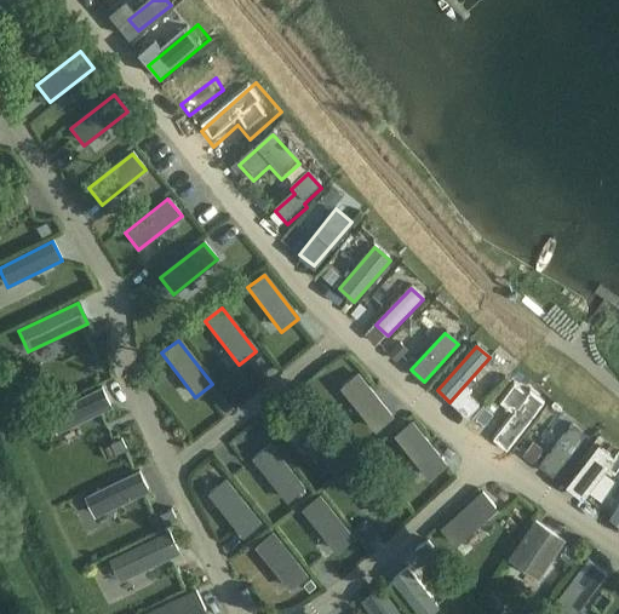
[(357,374),(340,388),(374,431),(393,419),(357,374)]
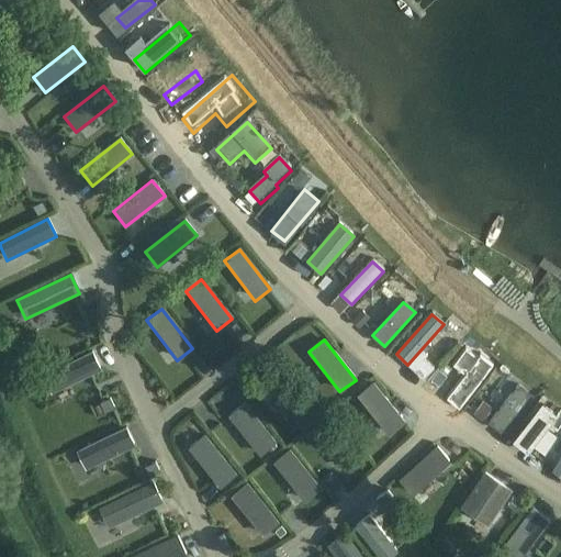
[(92,351),(42,375),(51,393),(101,369),(92,351)]
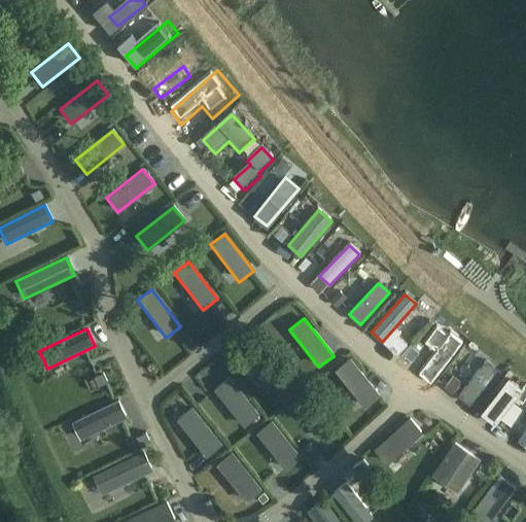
[(421,370),(432,379),(453,353),(429,334),(417,348),(430,358),(421,370)]
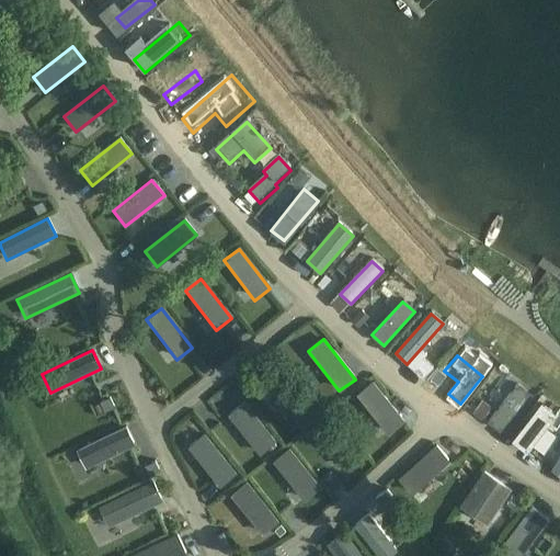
[(281,374),(266,385),(297,426),(312,413),(281,374)]
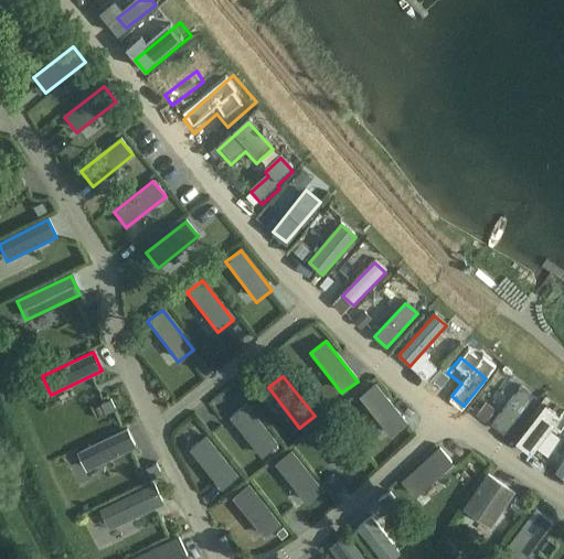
[(501,415),(491,426),(504,437),(533,401),(506,379),(492,397),(501,404),(496,410),(501,415)]
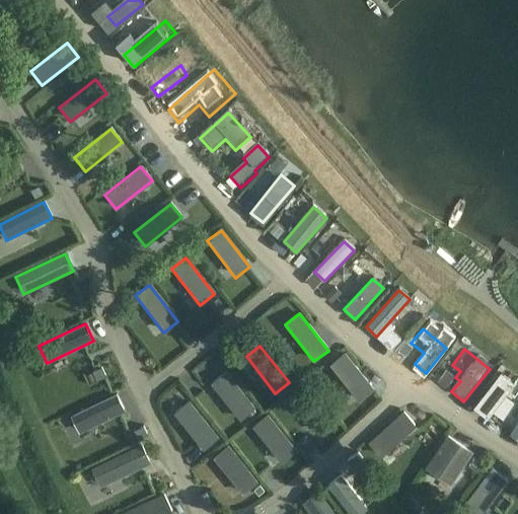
[(344,355),(329,365),(358,402),(373,391),(344,355)]
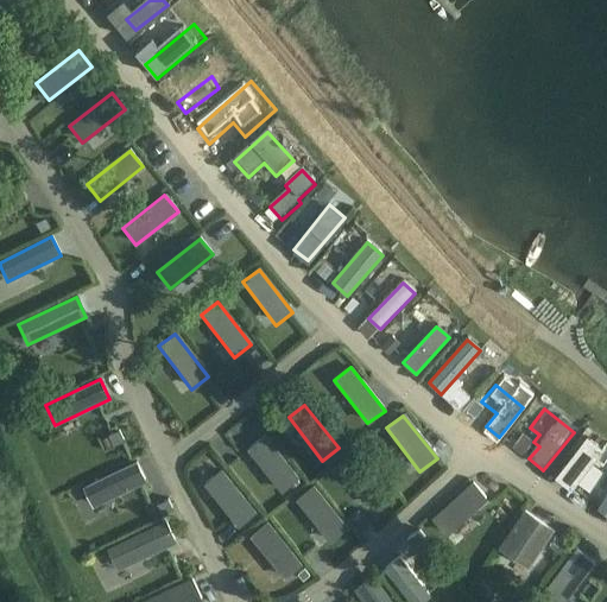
[(263,437),(246,450),(279,493),(297,480),(263,437)]
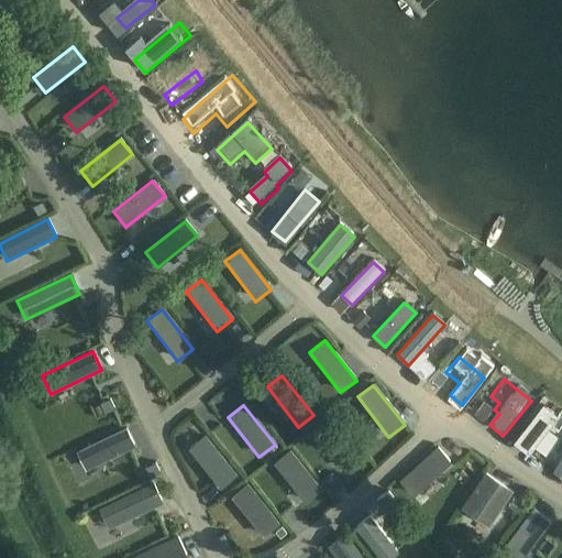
[(541,405),(516,438),(528,451),(535,446),(546,452),(555,438),(546,431),(557,417),(541,405)]
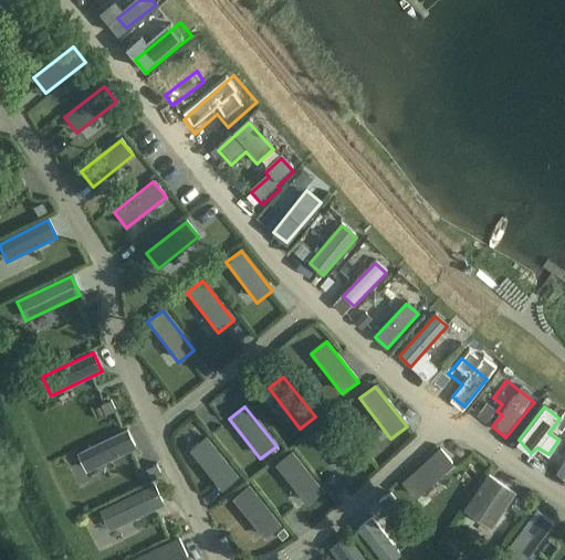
[(331,422),(316,433),(347,474),(363,462),(331,422)]
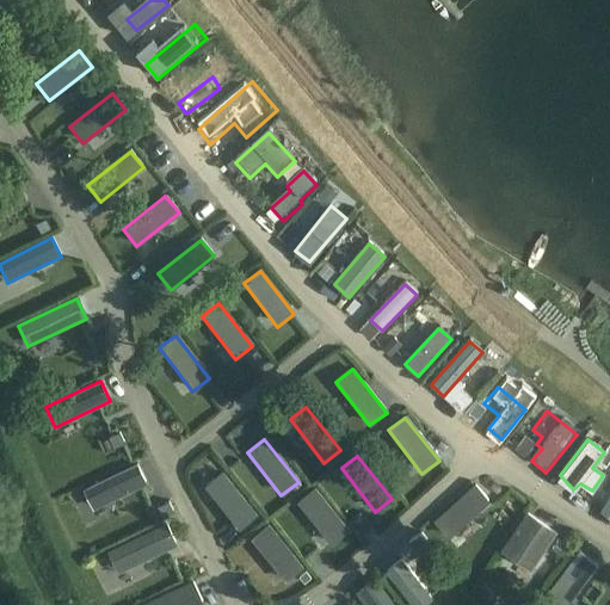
[(136,464),(82,491),(92,510),(146,483),(136,464)]
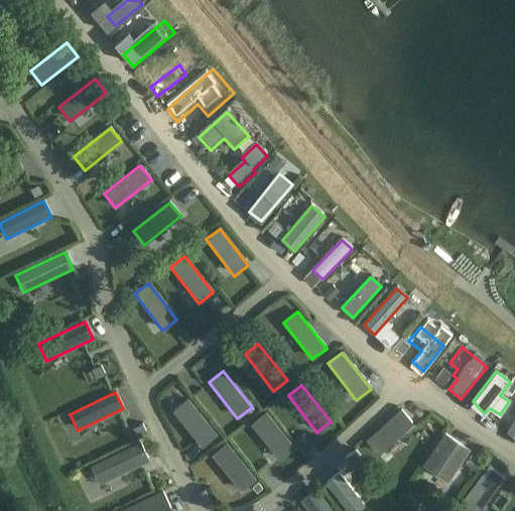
[(186,400),(172,410),(201,448),(215,436),(186,400)]
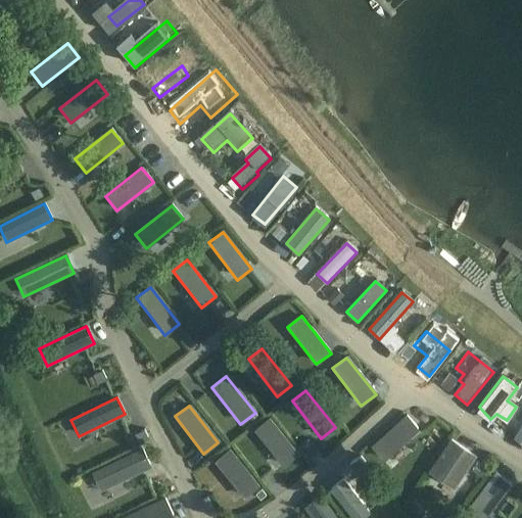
[(407,417),(372,448),(384,461),(419,429),(407,417)]
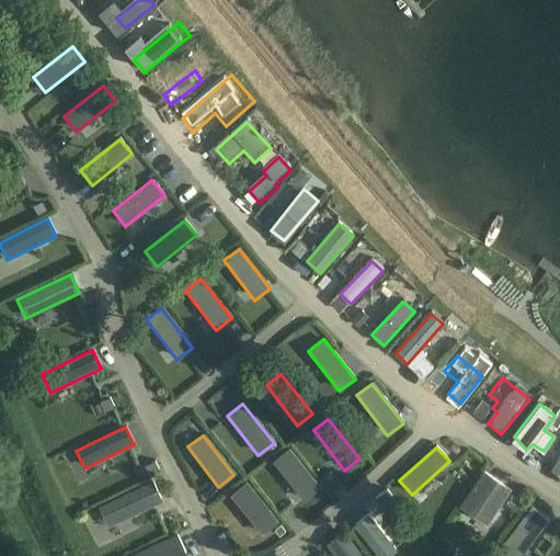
[(288,450),(273,461),(304,501),(320,489),(288,450)]
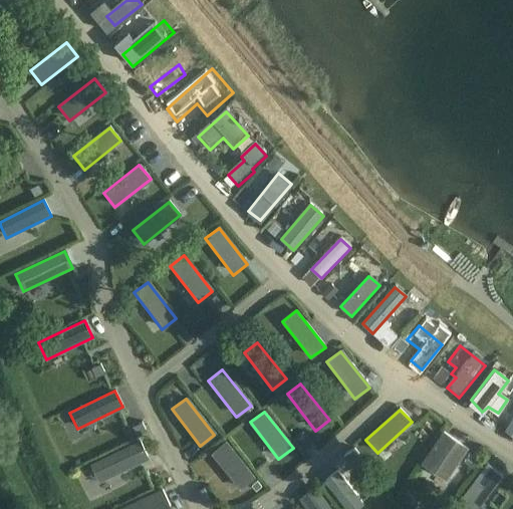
[(444,433),(422,464),(447,481),(468,450),(444,433)]
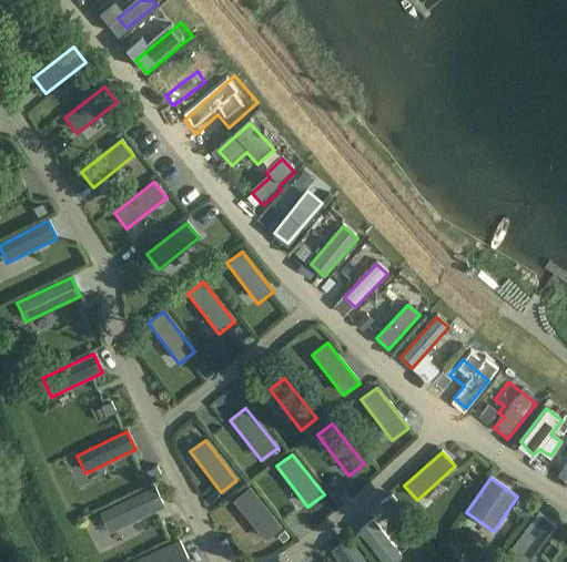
[(154,487),(100,514),(109,533),(164,507),(154,487)]
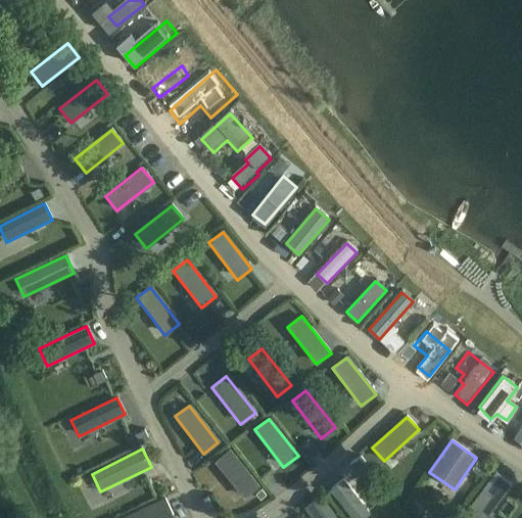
[(229,451),(216,461),(244,499),(258,487),(229,451)]
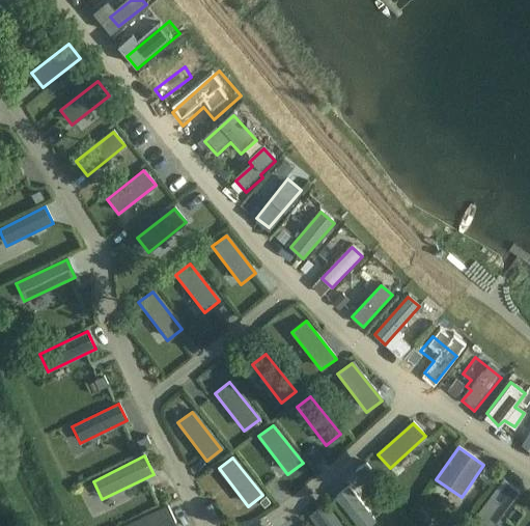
[(503,481),(471,525),(493,525),(519,492),(503,481)]
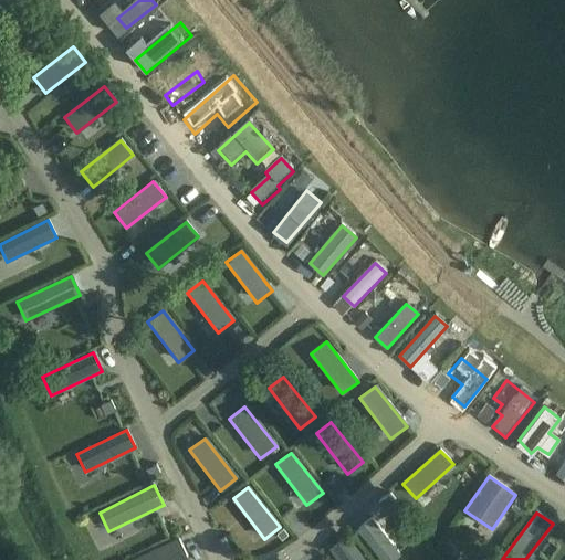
[(372,518),(356,531),(380,559),(394,559),(399,555),(372,518)]
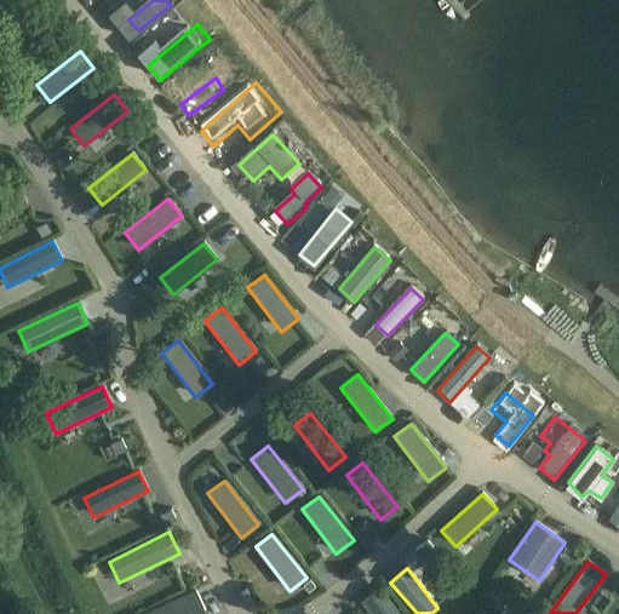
[(397,613),(379,589),(360,602),(368,613),(397,613)]
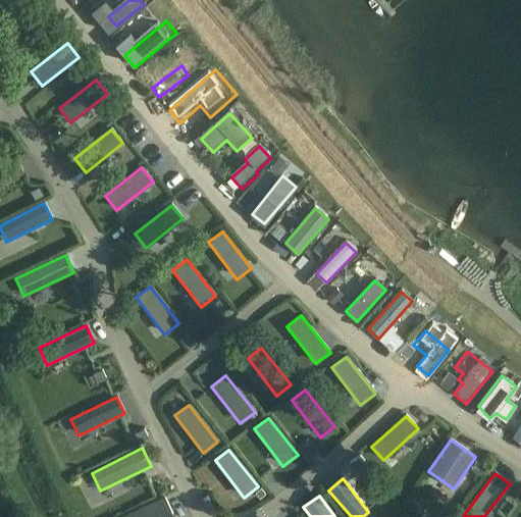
[(163,498),(125,516),(169,516),(172,515),(163,498)]
